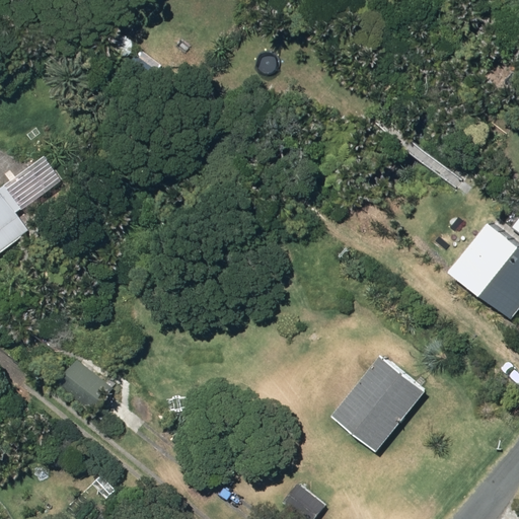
[(0,251),(28,231),(0,192),(0,251)]
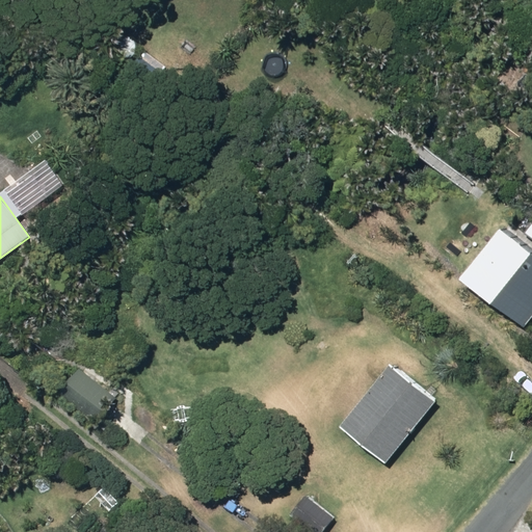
[(531,256),(501,230),(458,280),(517,329),(531,311),(531,256)]
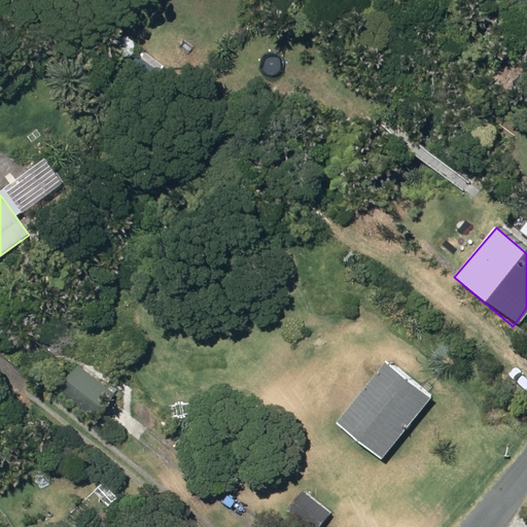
[(386,361),(337,423),(382,460),(431,397),(386,361)]
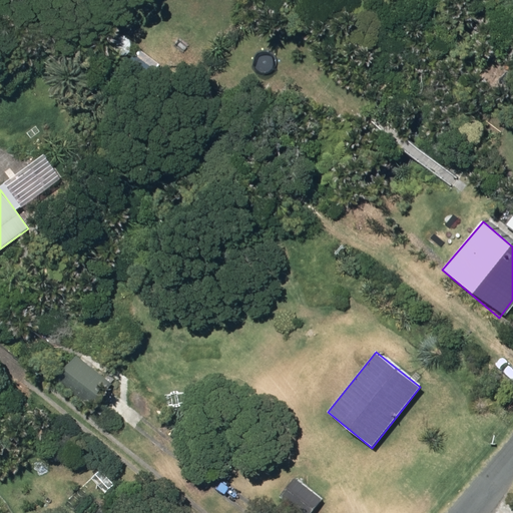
[(113,386),(75,354),(55,377),(93,409),(113,386)]
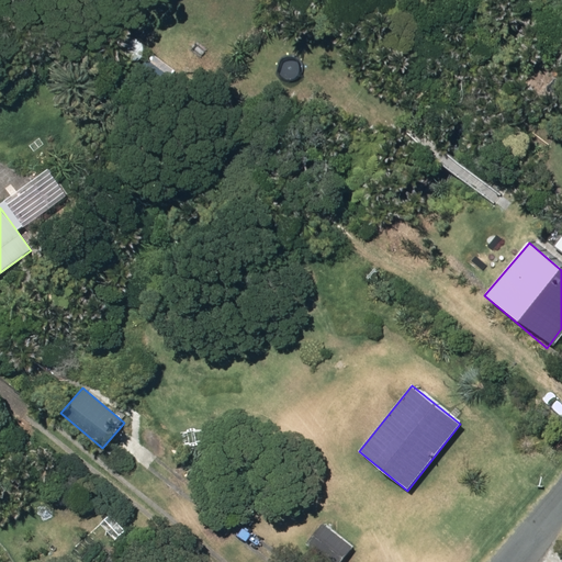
[(341,561),(353,549),(325,525),(308,544),(327,561),(341,561)]
